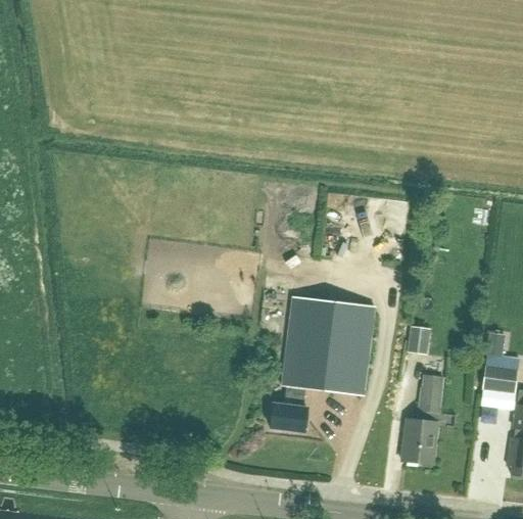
[(282,402),(272,400),(269,426),(303,430),(306,406),(301,405),(304,386),(363,392),(374,305),(291,295),(281,383),(284,384),(282,402)]
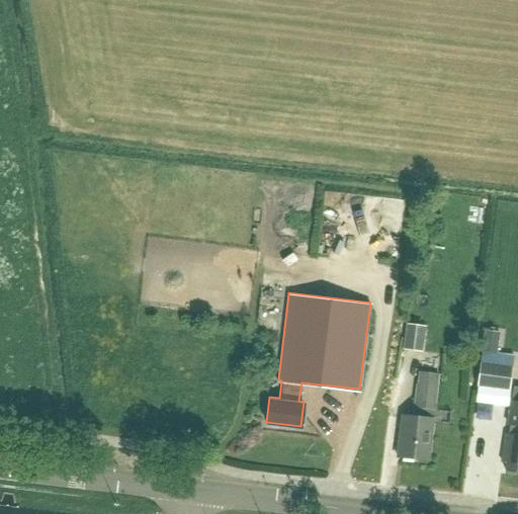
[(402,347),(422,349),(425,324),(405,322),(402,347)]
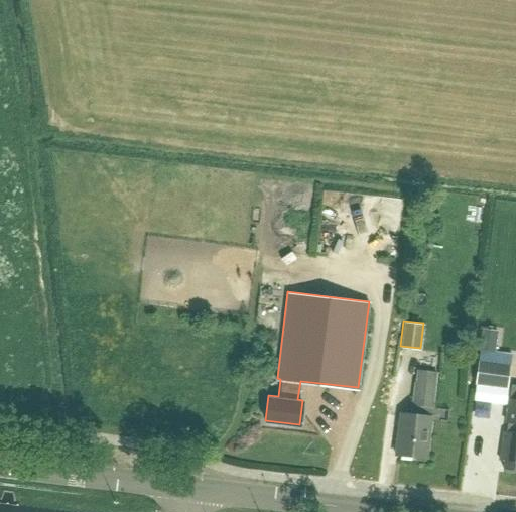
[(482,327),(479,348),(494,350),(496,329),(482,327)]
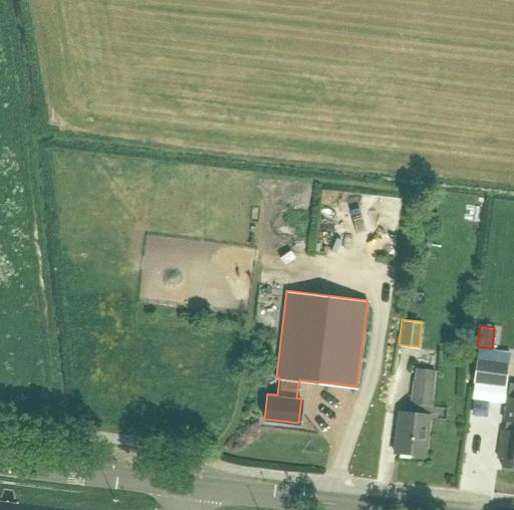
[(473,380),(505,385),(508,361),(476,357),(473,380)]
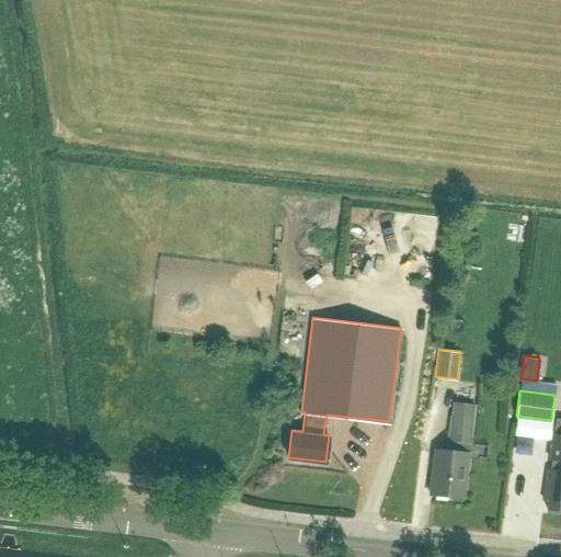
[(435,447),(430,491),(462,495),(468,451),(472,415),(451,412),(450,412),(446,448),(435,447)]
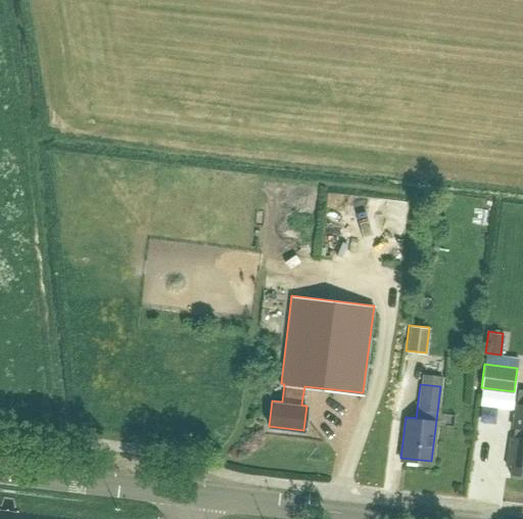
[(522,403),(516,403),(512,426),(514,426),(513,435),(510,435),(506,463),(511,464),(510,471),(522,473),(522,403)]
